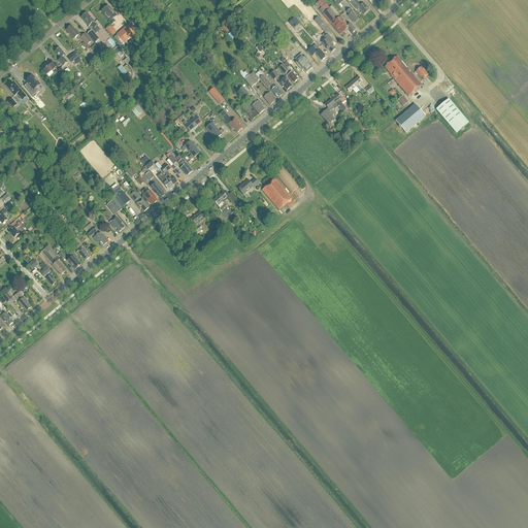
[(355,0),(354,0),(351,3),(357,11),(359,9),(364,15),(369,10),(364,4),(361,6),(355,0)]
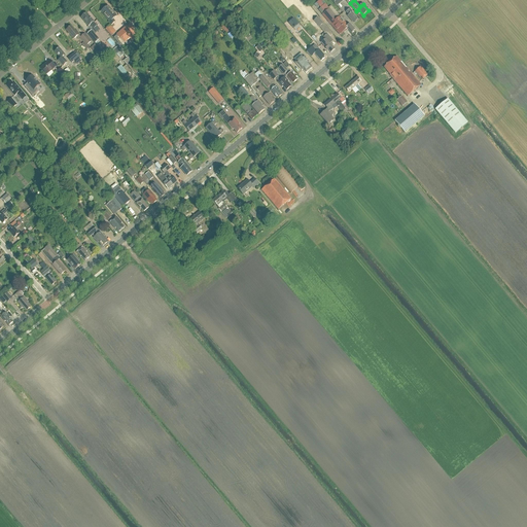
[(108,6),(101,12),(110,23),(109,23),(111,26),(115,22),(113,20),(116,16),(108,6)]
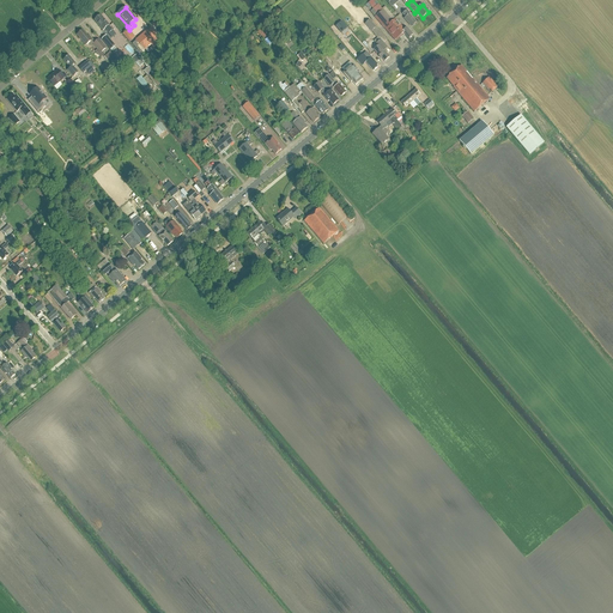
[(413,36),(406,28),(404,29),(395,20),(393,23),(383,11),(375,18),(395,41),(401,36),(402,36),(405,35),(408,38),(413,36)]
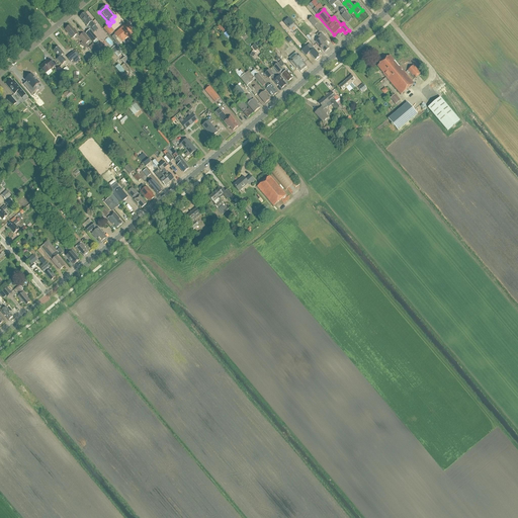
[(344,9),(340,12),(343,15),(342,16),(347,23),(352,19),(346,13),(347,12),(344,9)]
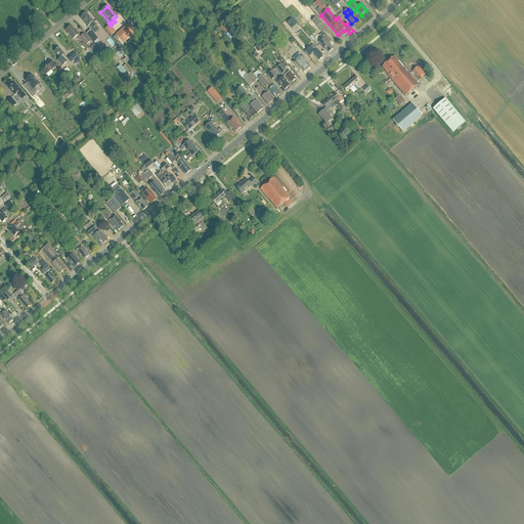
[(86,13),(81,17),(89,26),(90,25),(93,29),(96,26),(93,23),(86,13)]
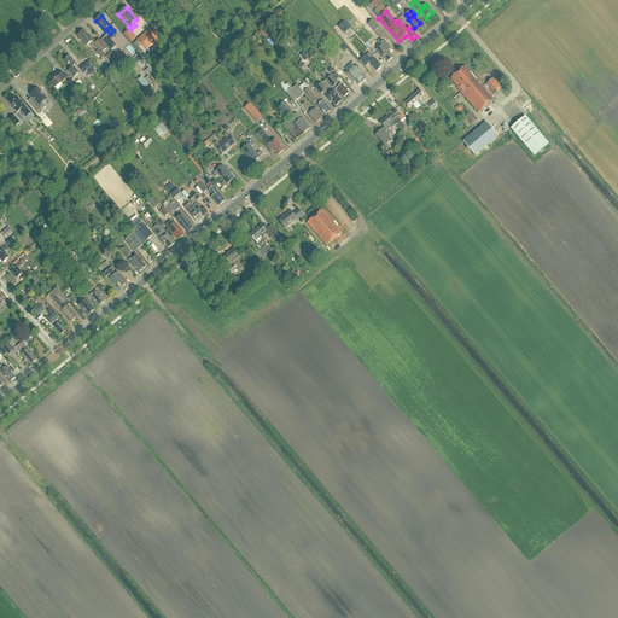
[(374,33),(378,29),(380,33),(382,31),(373,21),(368,24),(374,33)]
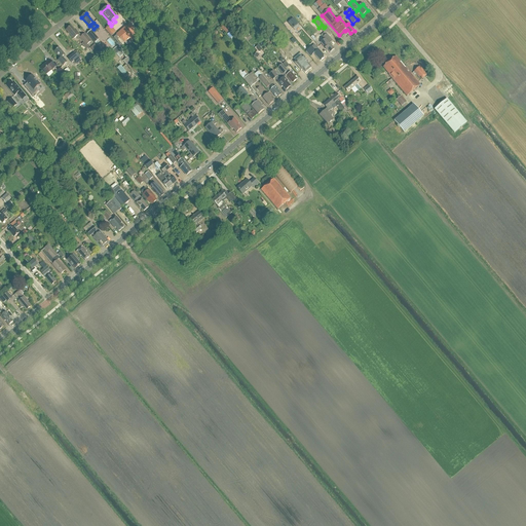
[(288,24),(293,29),(298,25),(293,19),(288,24)]
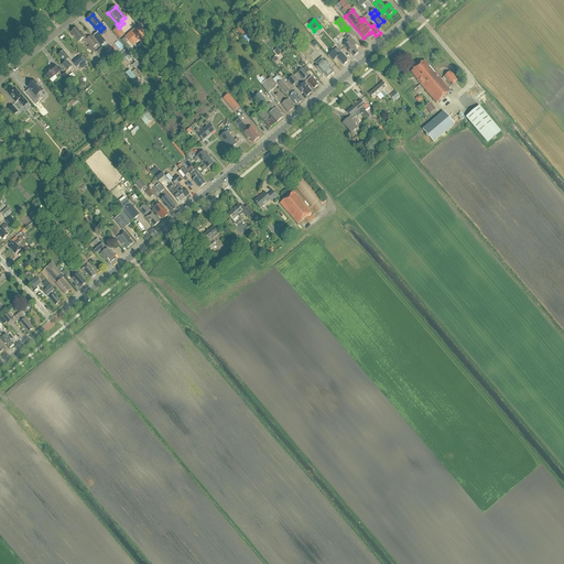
[(128,49),(129,49),(144,34),(138,26),(121,41),(128,49)]
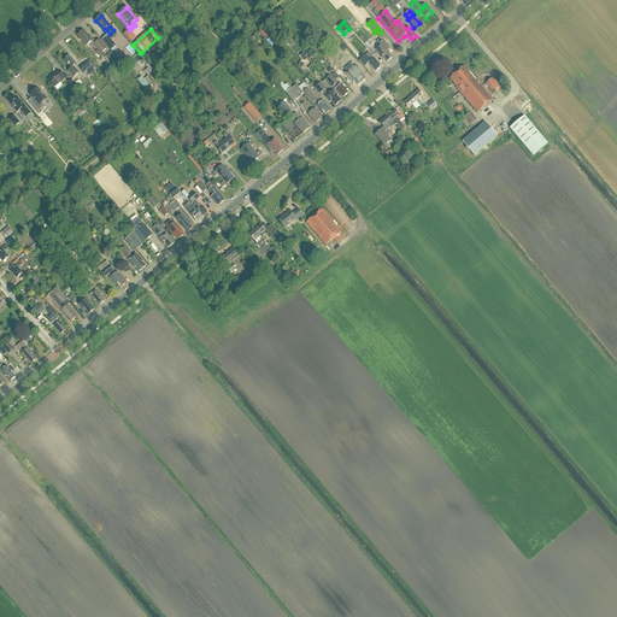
[(137,37),(130,30),(125,34),(131,42),(137,37)]
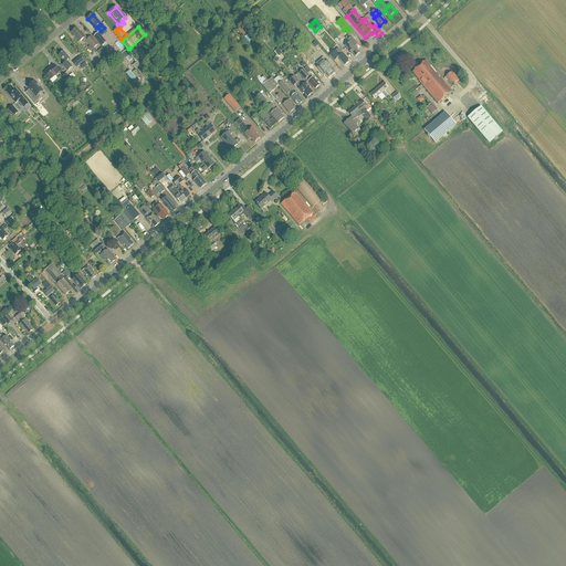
[(76,29),(72,33),(80,42),(86,37),(83,33),(82,34),(76,29)]
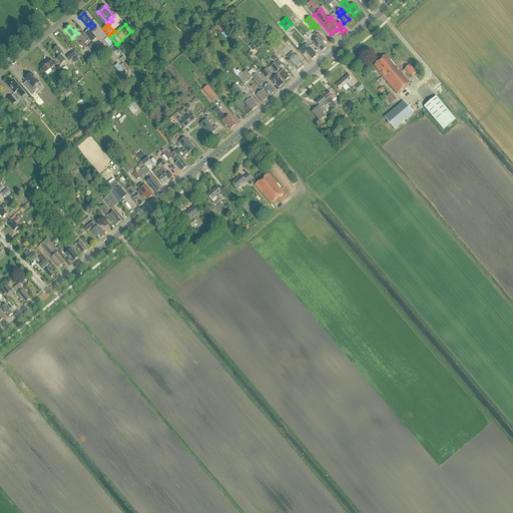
[(94,35),(89,29),(85,33),(92,42),(96,38),(97,37),(94,34),(94,35)]
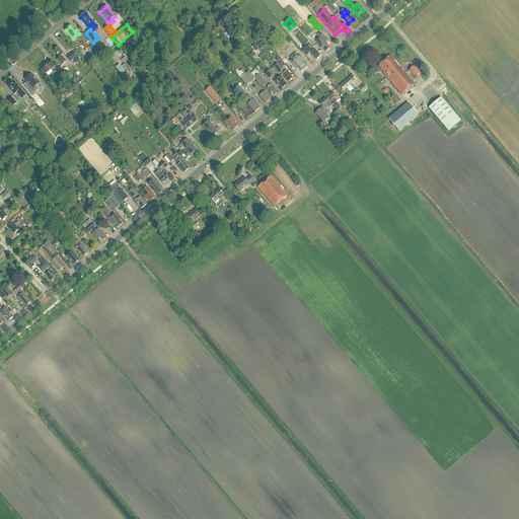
[(277,34),(273,29),(265,36),(268,42),(277,34)]
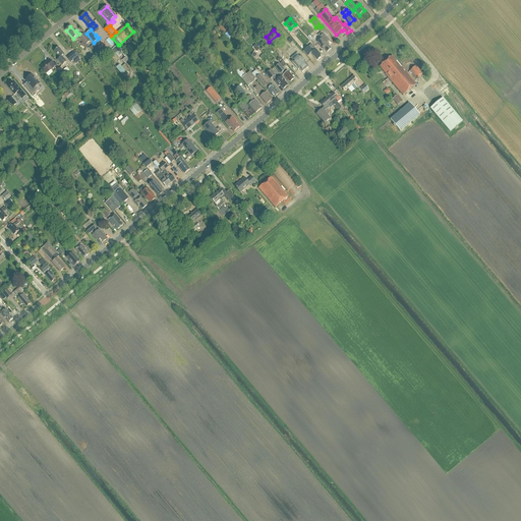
[(83,33),(78,38),(82,42),(80,44),(85,50),(89,47),(87,45),(91,41),(83,33)]
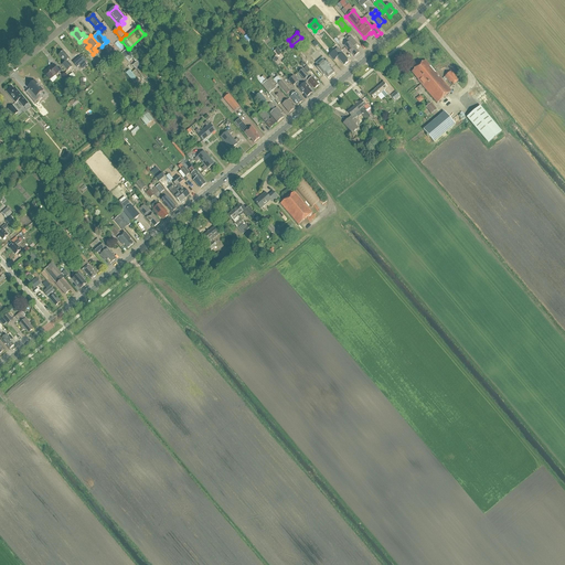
[(352,54),(354,56),(359,53),(355,49),(356,49),(354,46),(358,44),(355,42),(358,41),(353,35),(347,41),(349,42),(344,46),(351,54),(352,54)]
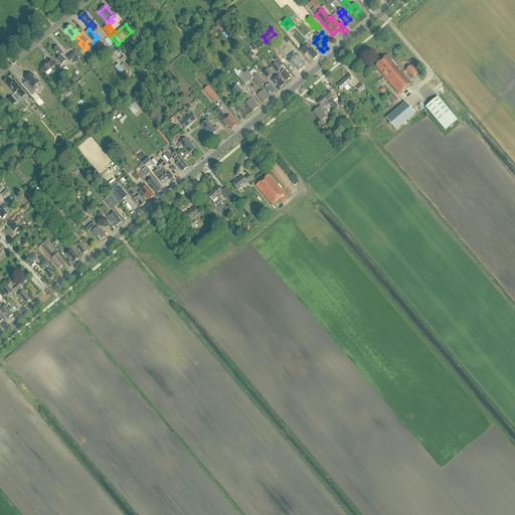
[(111,49),(118,57),(124,52),(120,47),(118,44),(117,44),(111,49)]
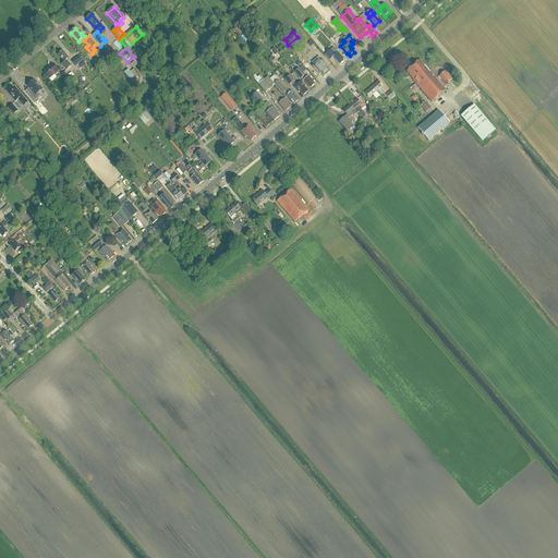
[(329,60),(334,57),(340,65),(343,62),(342,61),(343,60),(338,52),(334,48),(325,55),(329,60)]
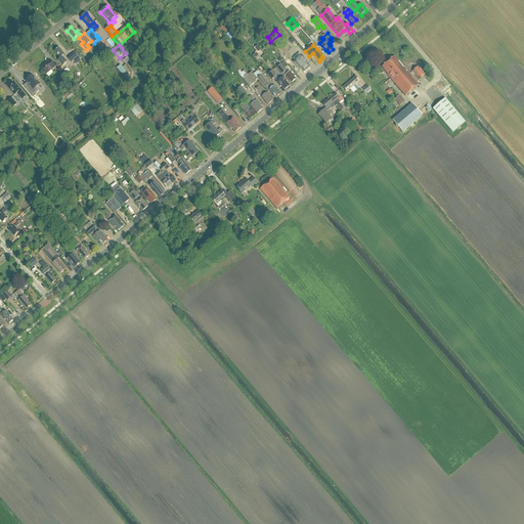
[(57,60),(62,67),(67,62),(62,57),(64,55),(59,48),(54,51),(60,58),(57,60)]
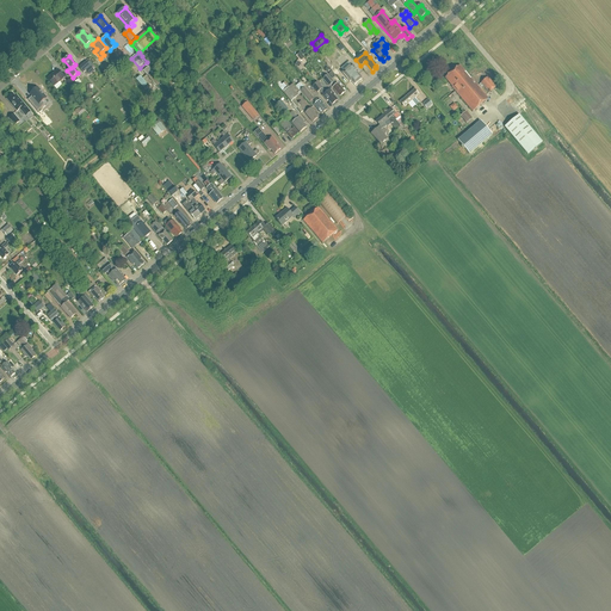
[(87,71),(91,75),(94,72),(86,62),(79,68),(84,73),(87,71)]
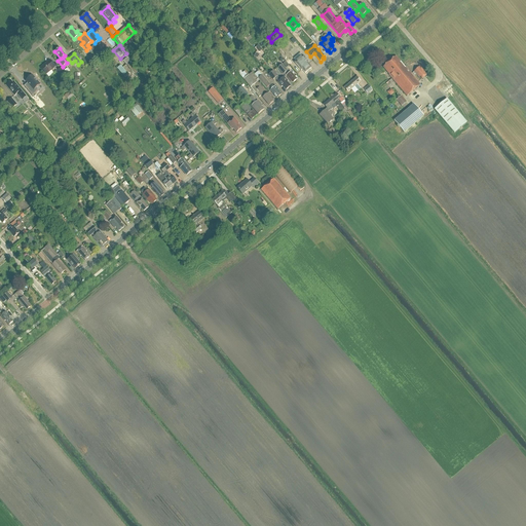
[(294,63),(301,71),(302,70),(305,74),(311,68),(307,64),(308,63),(303,57),(296,62),(295,62),(294,63)]
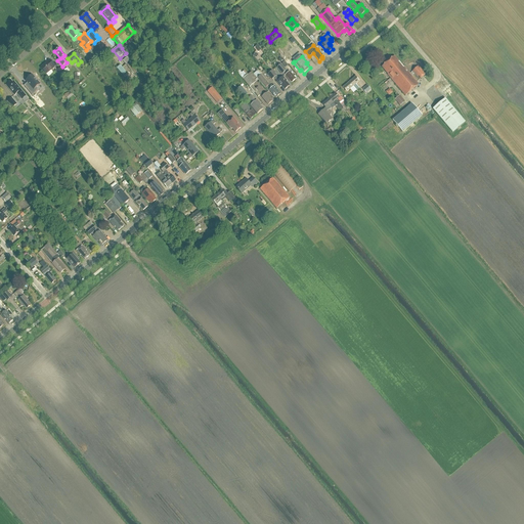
[(388,76),(405,96),(419,85),(394,56),(382,68),(388,75),(388,76)]
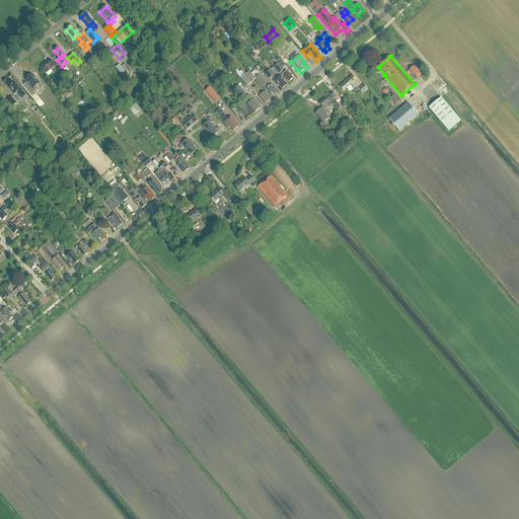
[(49,60),(41,67),(46,74),(55,66),(49,60)]
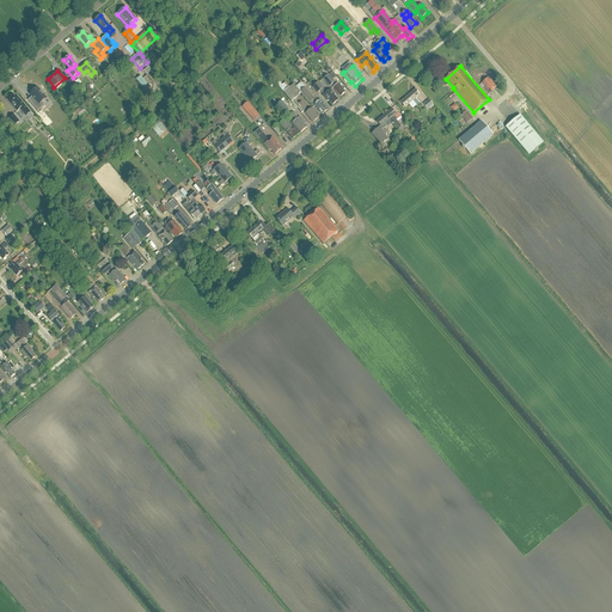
[(329,77),(325,79),(324,80),(332,90),(334,89),(337,93),(338,93),(341,97),(346,93),(341,89),(341,87),(338,84),(337,85),(335,83),(329,77)]
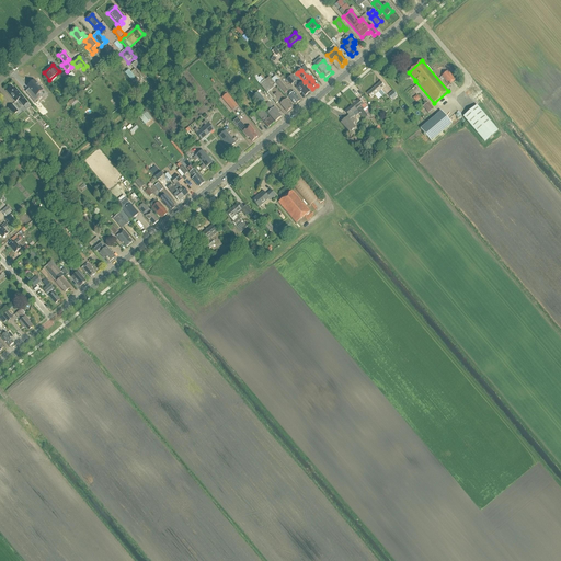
[(442,77),(448,86),(456,80),(448,71),(442,77)]
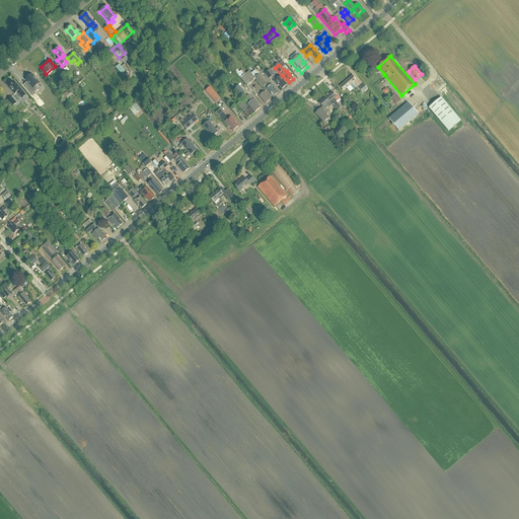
[(64,72),(60,67),(56,70),(61,75),(64,72)]
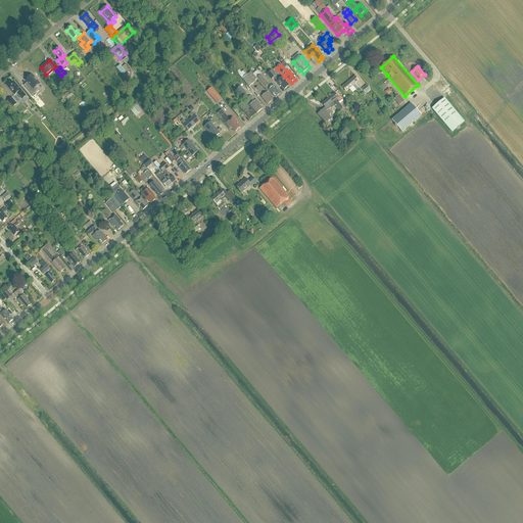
[(240,74),(236,67),(234,69),(248,88),(256,81),(250,73),(246,76),(242,72),(240,74)]
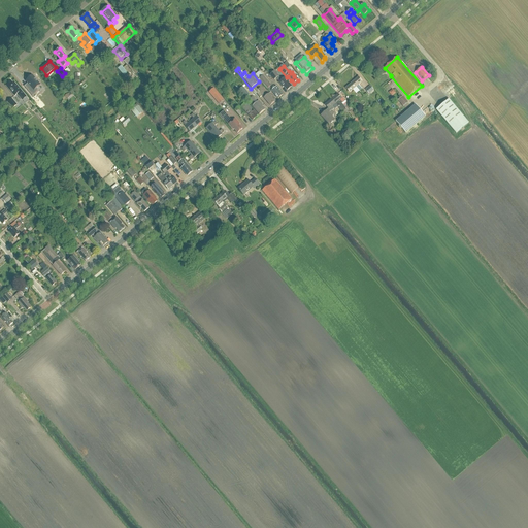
[(271,92),(277,99),(283,96),(278,91),(279,91),(276,87),(274,88),(271,85),(263,75),(259,71),(255,75),(270,93),(271,92)]
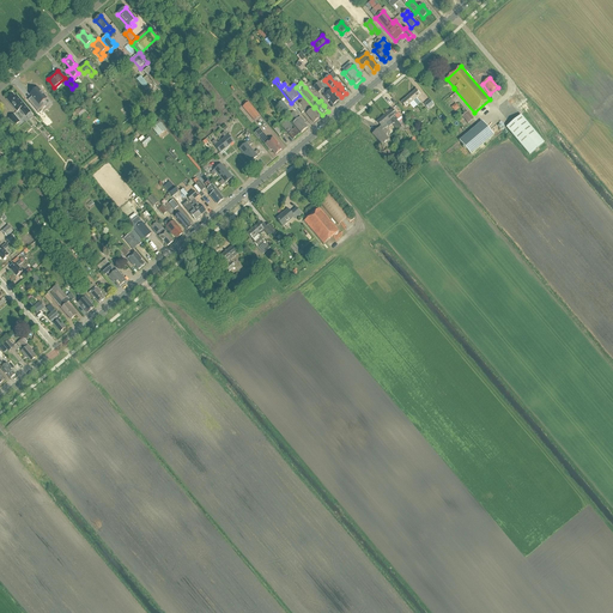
[(329,102),(333,105),(339,101),(335,97),(335,96),(331,90),(327,93),(323,89),(319,83),(314,87),(319,93),(321,91),(325,96),(323,97),(328,102),(329,102)]
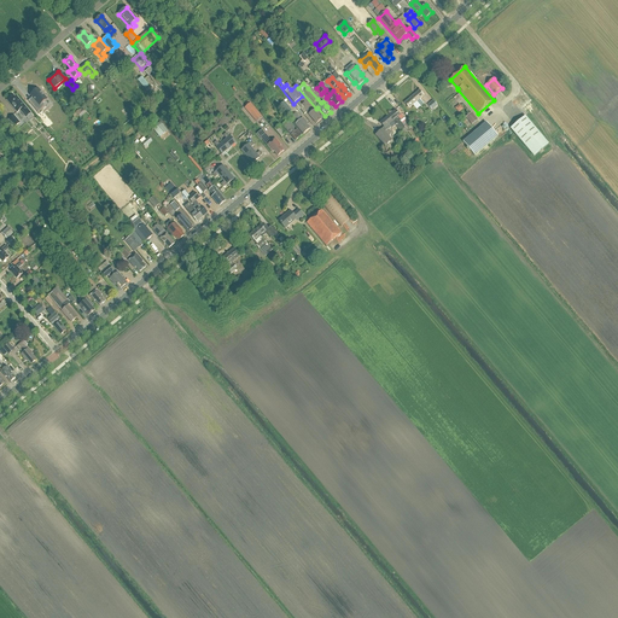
[(33,98),(28,100),(36,111),(44,105),(41,101),(46,98),(36,86),(29,93),(33,98)]
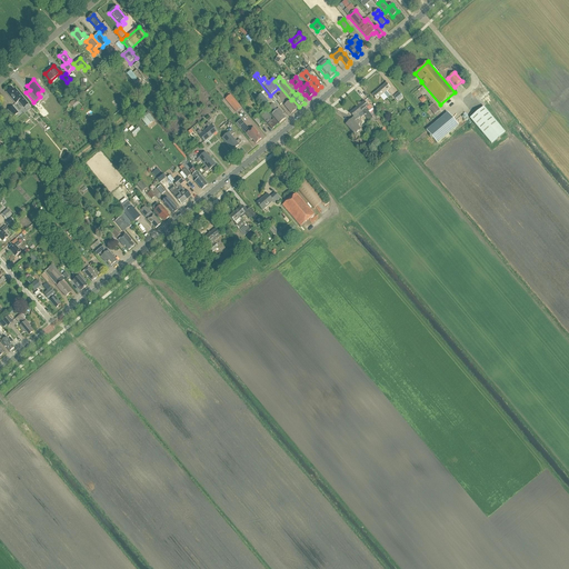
[(372,96),(377,100),(383,95),(387,99),(390,97),(387,92),(390,89),(386,83),(372,96)]
